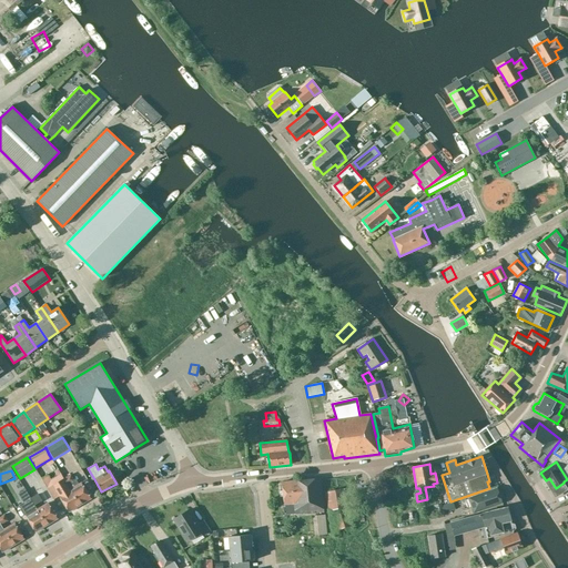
[(71,474),(64,478),(68,484),(74,480),(71,474)]
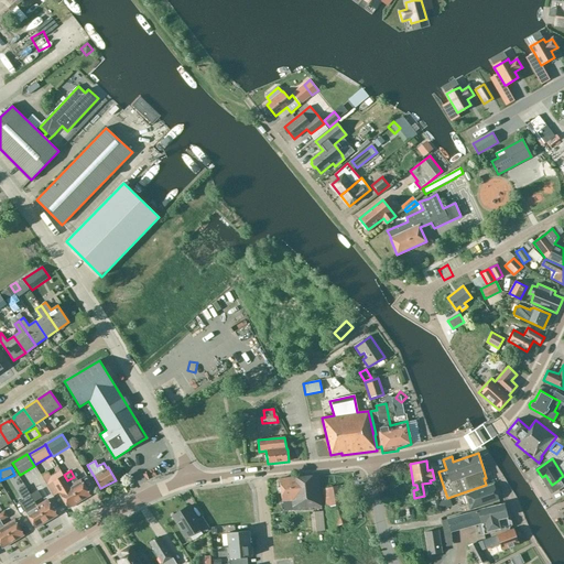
[(32,472),(22,478),(29,487),(39,480),(32,472)]
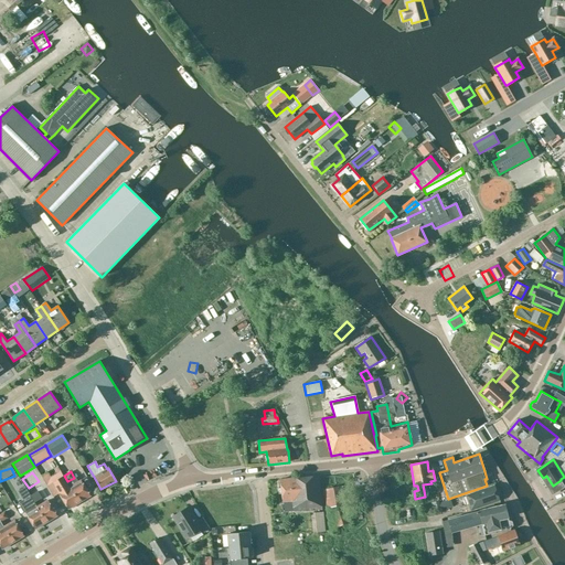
[(53,482),(60,493),(68,509),(80,502),(71,487),(67,481),(64,476),(61,472),(56,475),(59,479),(53,482)]
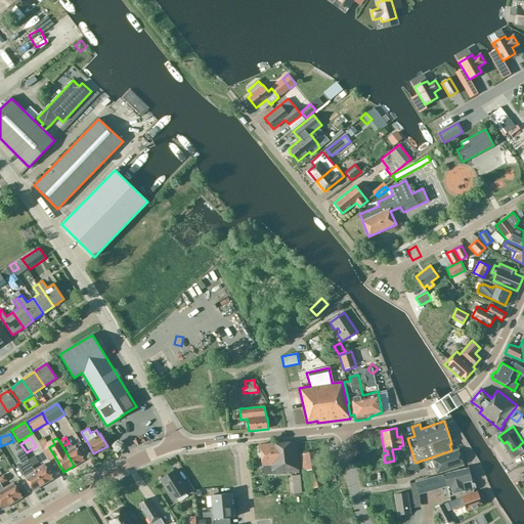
[(15,441),(8,444),(10,450),(17,447),(15,441)]
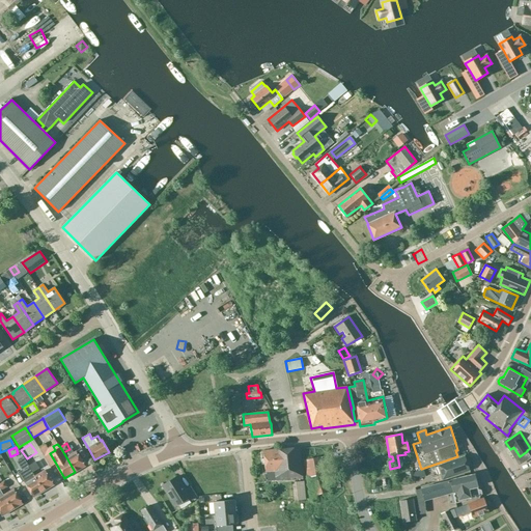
[(70,449),(63,452),(66,457),(75,472),(85,466),(76,451),(74,453),(71,448),(70,449)]
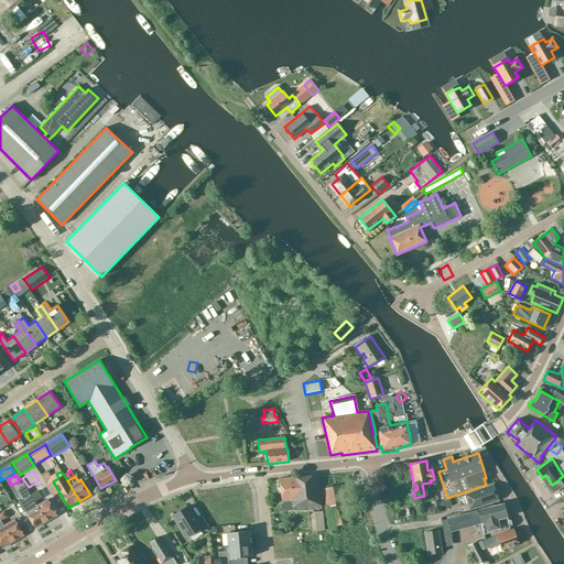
[(282,501),(286,501),(292,500),(293,510),(322,509),(318,476),(296,478),(295,478),(280,479),(282,501)]
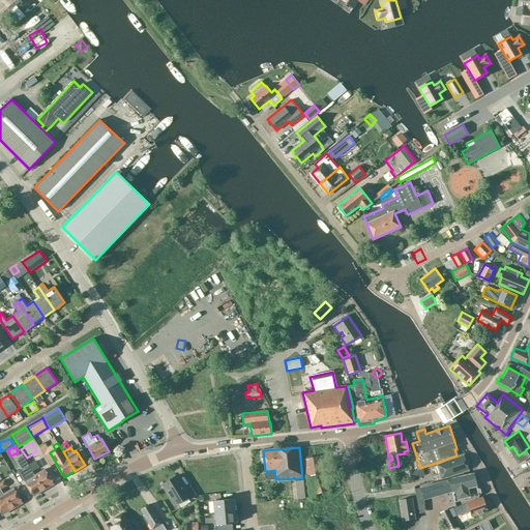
[(436,465),(442,480),(469,470),(463,455),(436,465)]
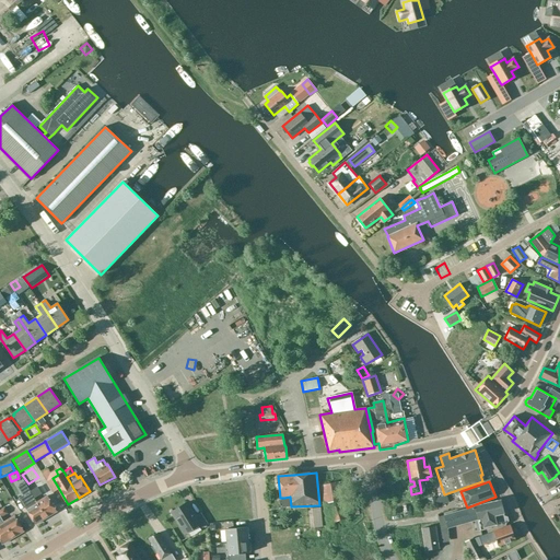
[(324,504),(342,501),(338,482),(321,486),(324,504)]
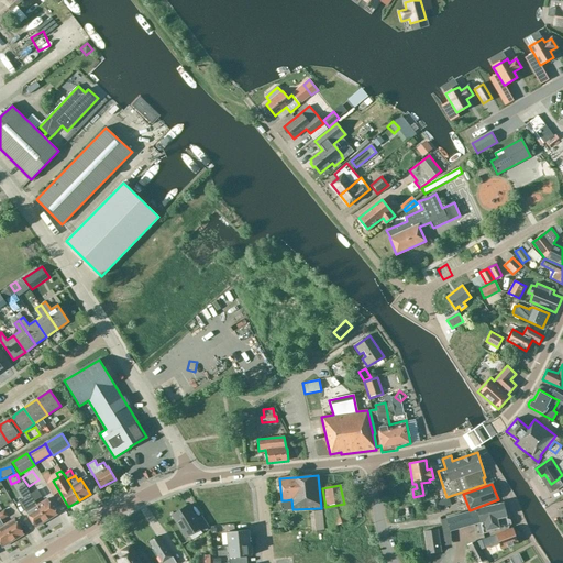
[(31,495),(25,486),(19,490),(23,498),(23,499),(26,504),(22,506),(35,527),(46,520),(36,505),(34,500),(31,495)]
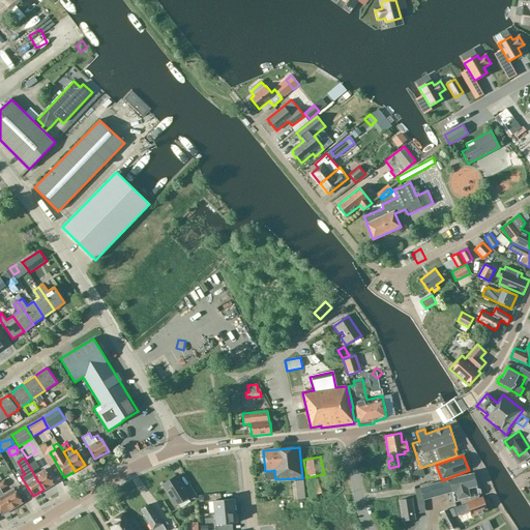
[(35,462),(29,466),(32,471),(38,467),(35,462)]
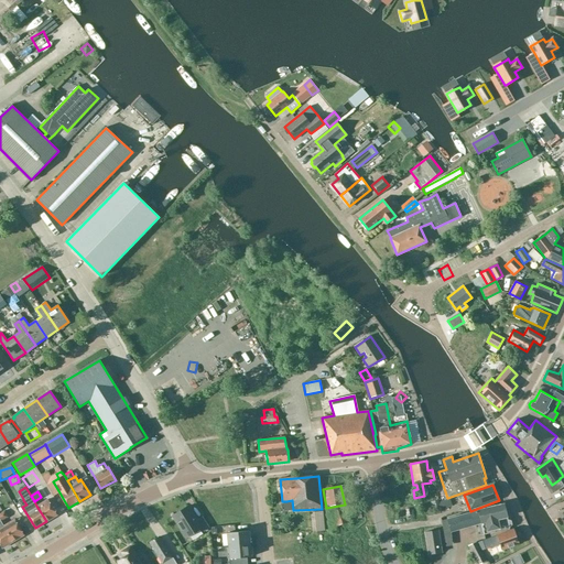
[(452,506),(449,498),(440,502),(442,509),(452,506)]
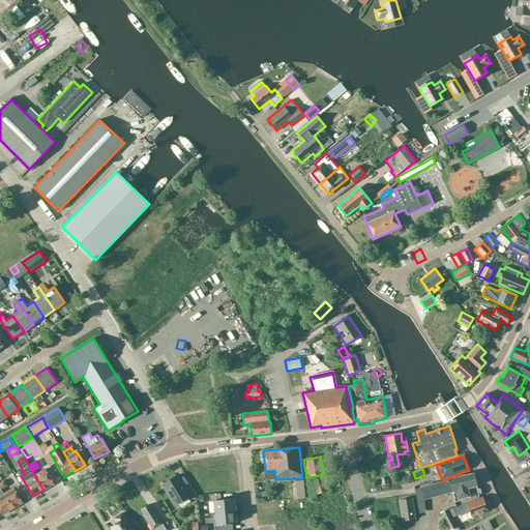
[(45,469),(35,475),(34,475),(43,490),(54,483),(45,469)]
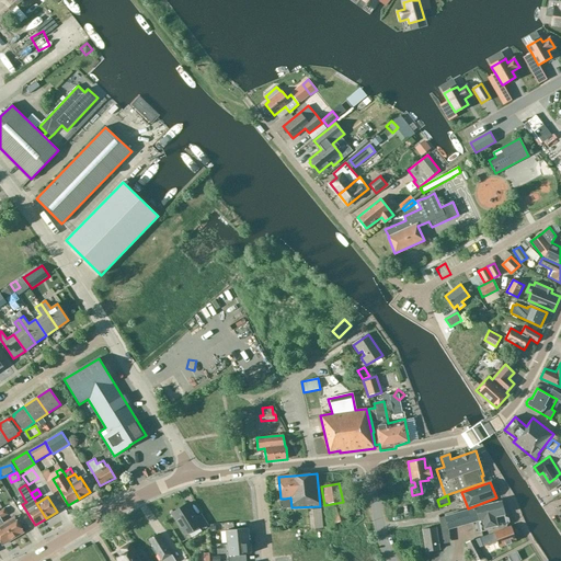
[(506,525),(508,523),(508,518),(505,517),(501,502),(472,508),(445,516),(448,529),(479,521),(481,531),(506,526),(506,525)]
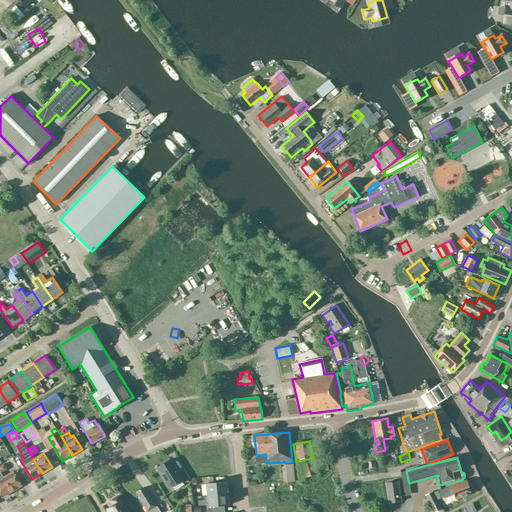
[(170,459),(156,469),(169,488),(183,479),(185,482),(190,479),(183,468),(178,472),(170,459)]
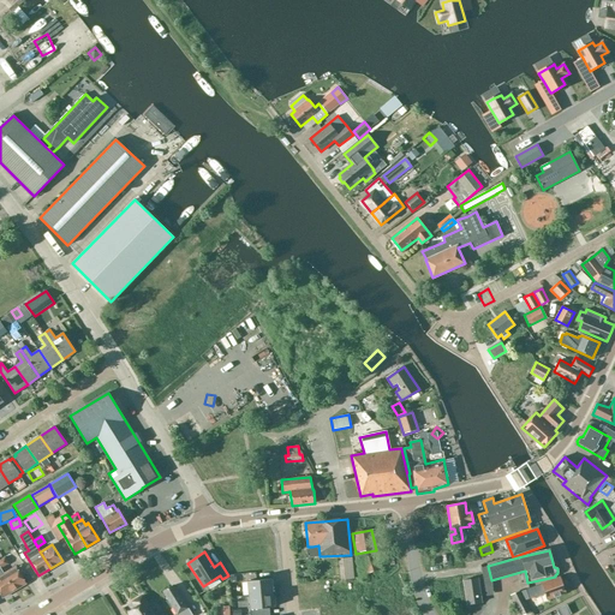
[(375,554),(360,559),(365,574),(381,571),(375,554)]
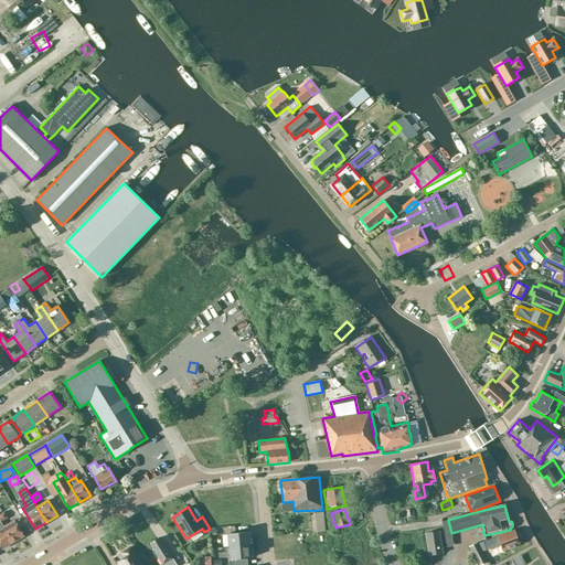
[(306,523),(313,524),(315,514),(307,513),(306,523)]
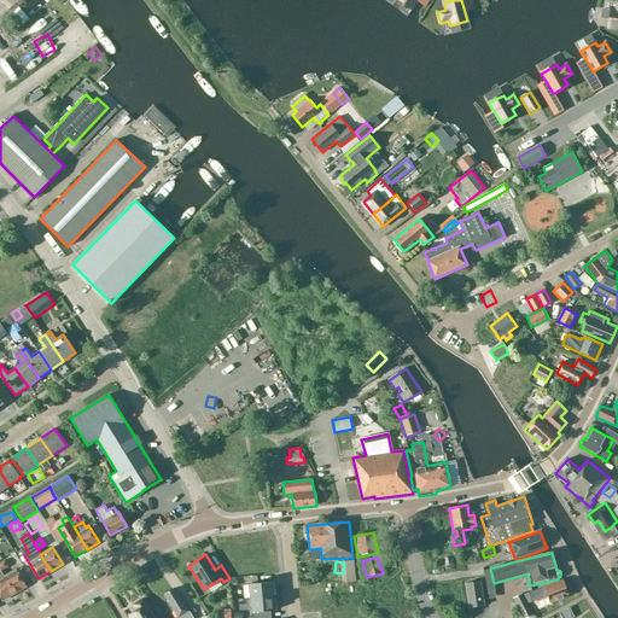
[(0,569),(0,595),(3,600),(15,593),(5,577),(1,571),(0,569)]
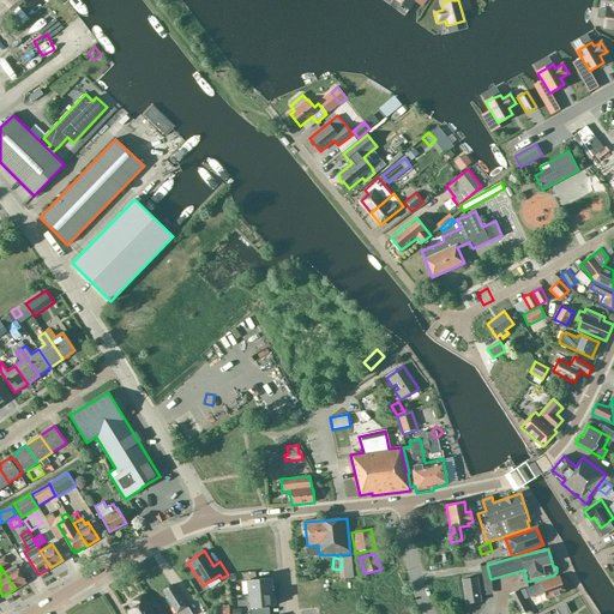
[(16,566),(5,573),(14,589),(26,582),(22,573),(25,571),(22,565),(17,567),(16,566)]
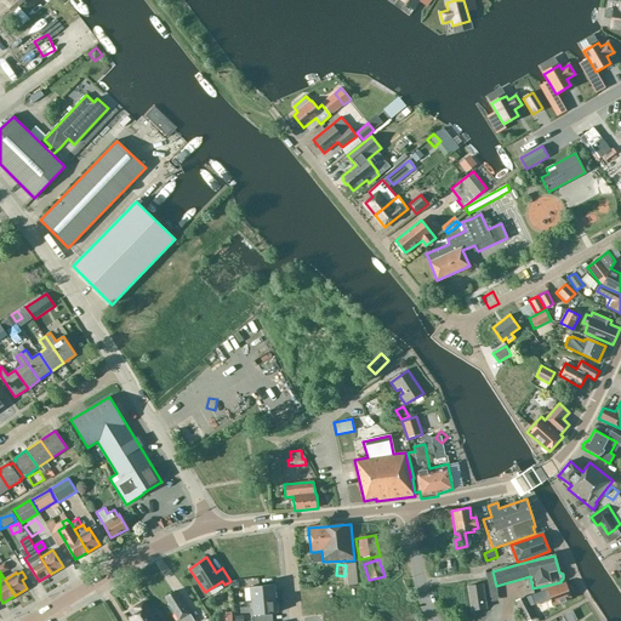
[(565,582),(527,597),(529,603),(530,607),(551,598),(553,605),(571,599),(565,582)]
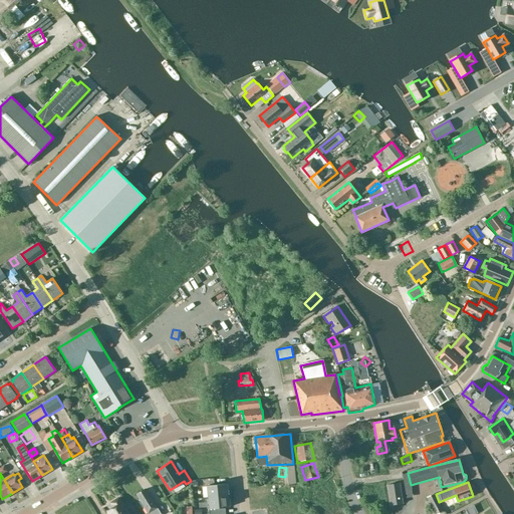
[(227,484),(207,486),(208,497),(228,496),(227,484)]
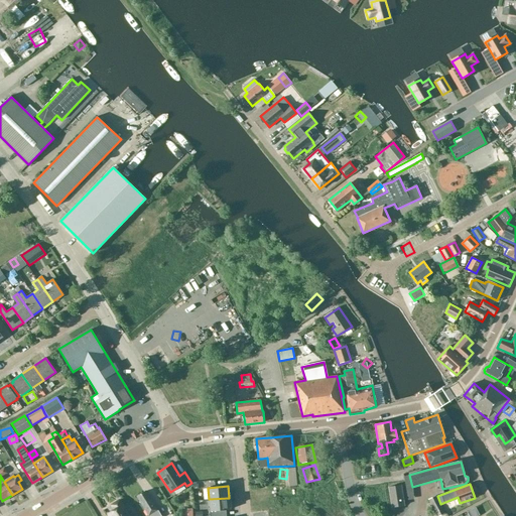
[(404,506),(403,500),(400,486),(389,488),(392,508),(404,506)]
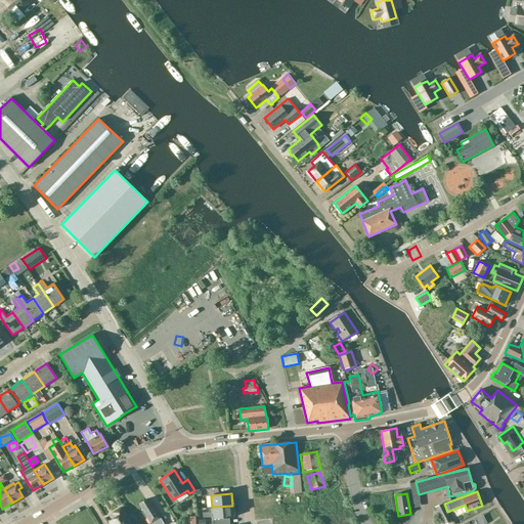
[(164,523),(148,499),(139,506),(150,523),(164,523)]
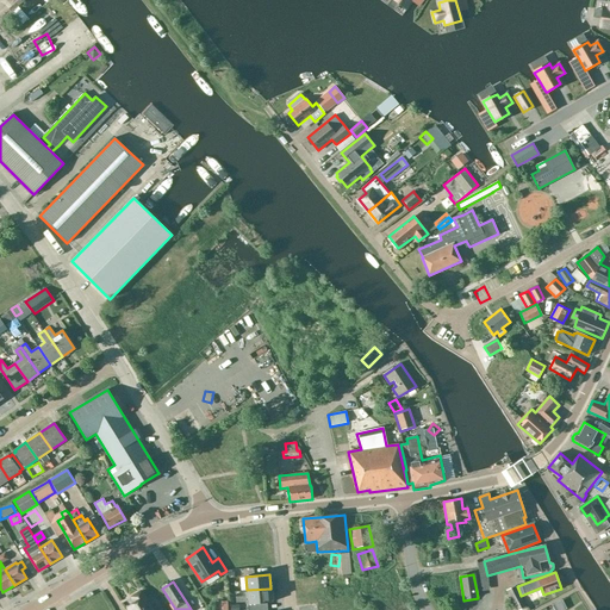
[(521,609),(527,608),(524,603),(521,596),(516,586),(506,591),(516,609),(521,609)]
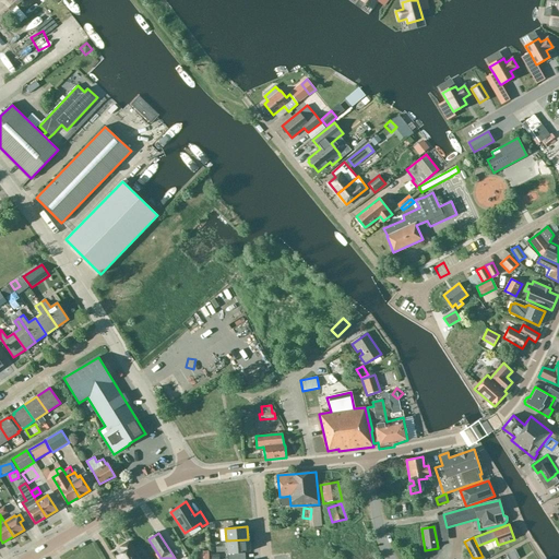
[(248,539),(226,540),(227,558),(242,558),(246,558),(245,552),(249,552),(249,551),(248,539)]
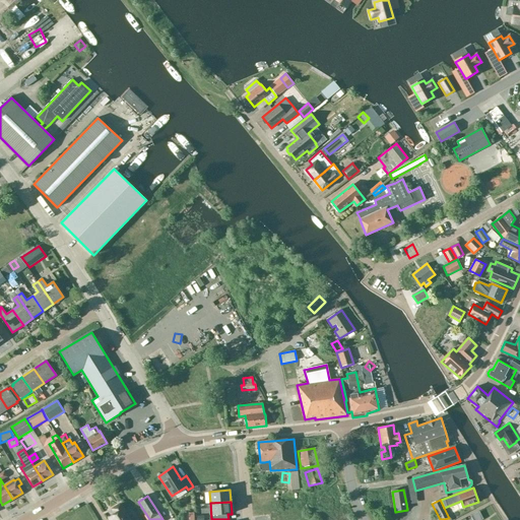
[(129,519),(124,509),(123,509),(121,505),(113,509),(116,514),(110,518),(110,519),(129,519)]
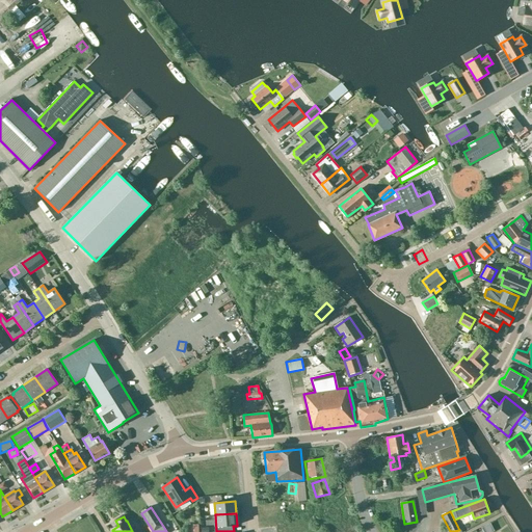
[(460,516),(454,520),(457,526),(463,524),(460,516)]
